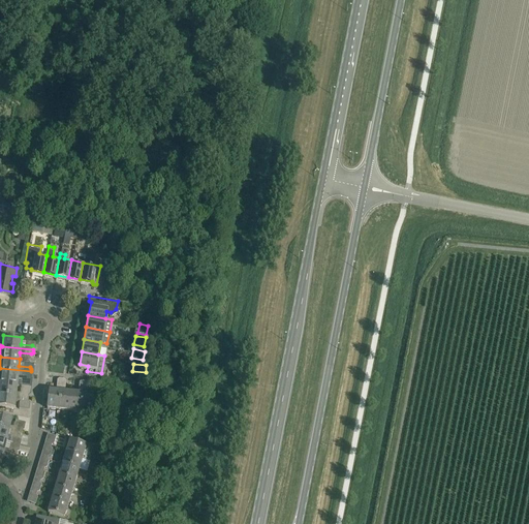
[(31,371),(0,368),(0,379),(18,381),(18,374),(29,376),(30,374),(31,371)]
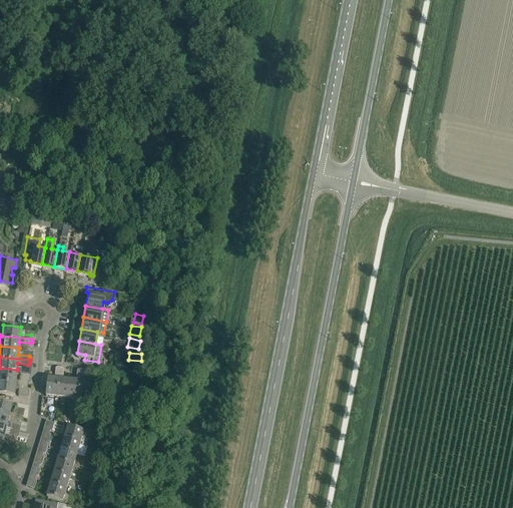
[(47,374),(45,392),(56,393),(60,363),(57,363),(55,364),(54,375),(47,374)]
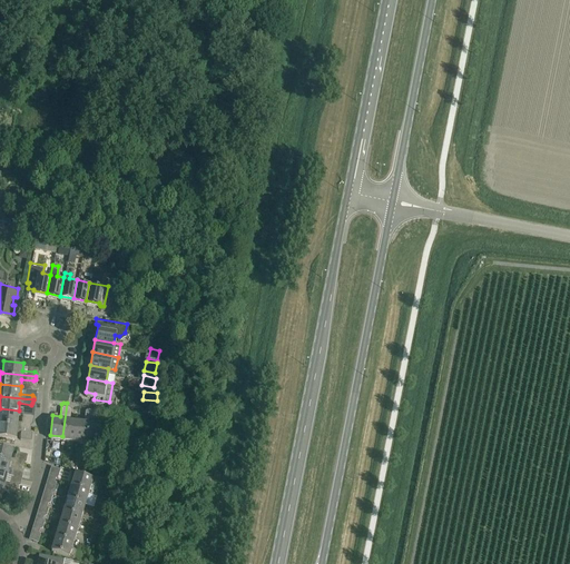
[(75,437),(77,417),(69,417),(71,405),(70,404),(67,403),(62,436),(75,437)]
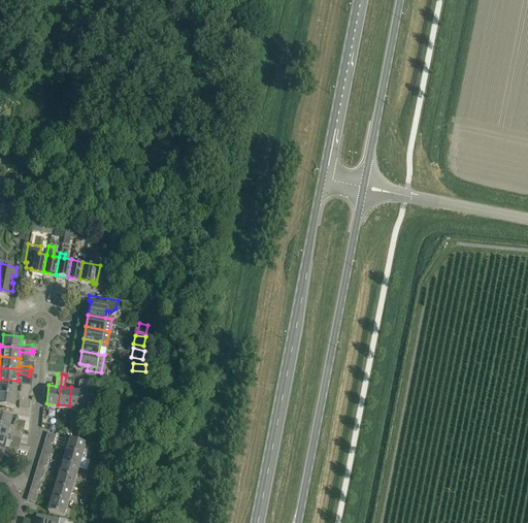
[(71,387),(69,405),(80,406),(85,377),(80,376),(78,378),(77,388),(71,387)]
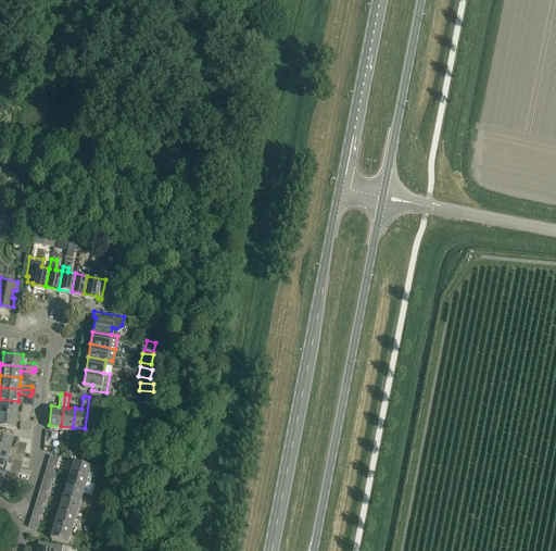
[(89,397),(85,428),(97,429),(99,411),(91,410),(92,398),(91,397),(89,397)]
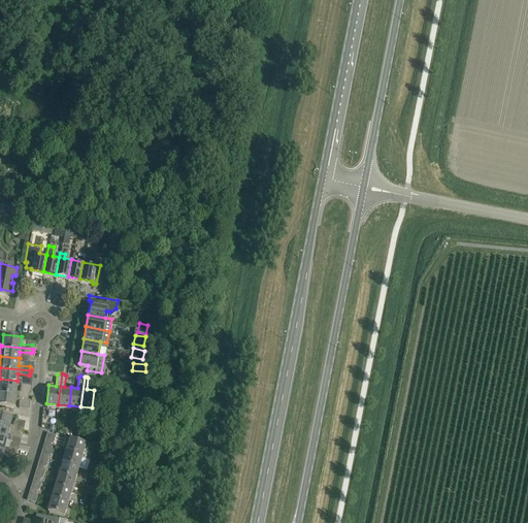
[(0,390),(29,393),(29,390),(27,389),(17,387),(18,381),(0,379),(0,390)]
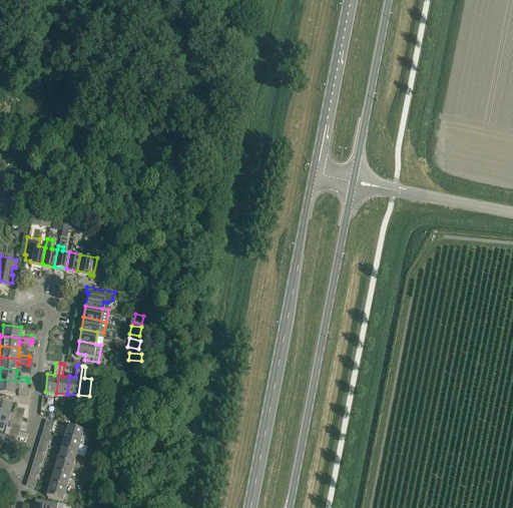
[(28,382),(0,379),(0,390),(14,392),(15,385),(19,386),(18,392),(28,393),(28,386),(27,385),(28,382)]
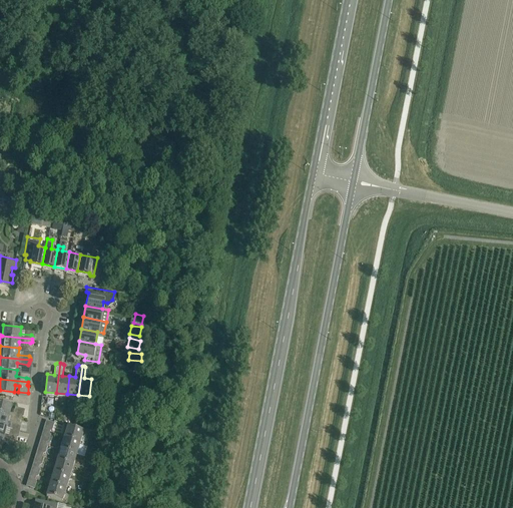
[(0,411),(21,416),(21,413),(20,411),(10,409),(11,402),(0,399),(0,411)]
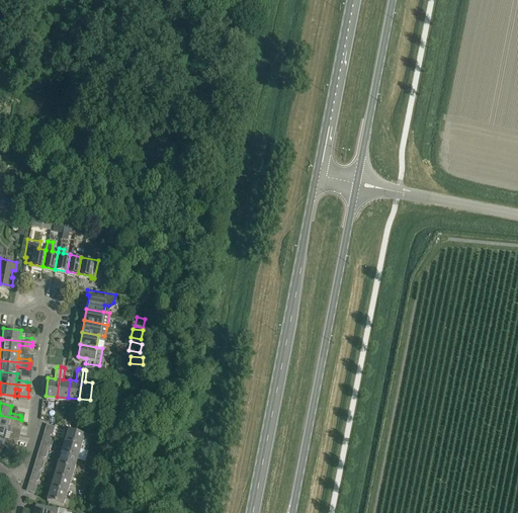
[(0,426),(6,428),(8,421),(18,424),(20,423),(21,420),(0,415),(0,426)]
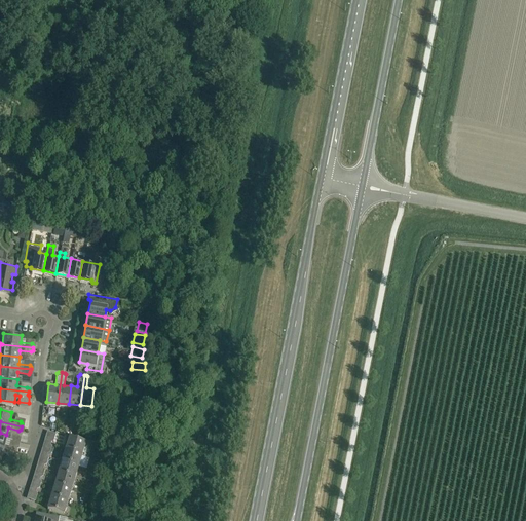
[(6,435),(0,433),(0,444),(15,448),(16,445),(15,443),(5,441),(6,435)]
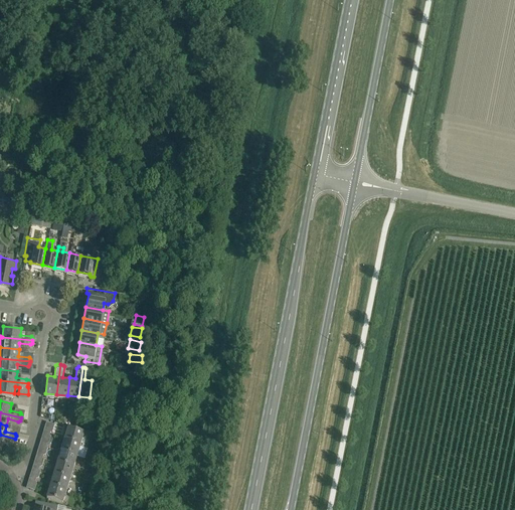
[(64,437),(79,441),(83,430),(67,425),(64,437)]
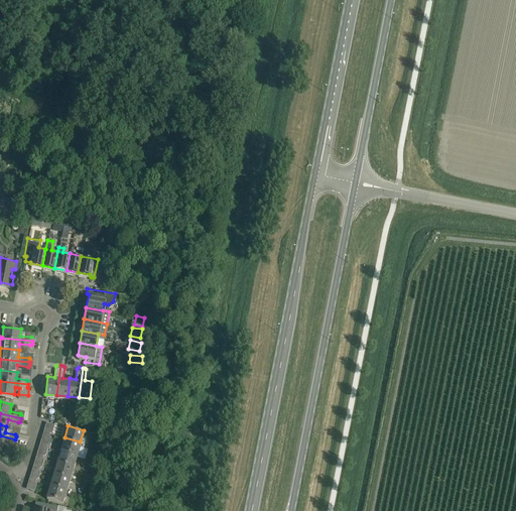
[(15,439),(0,435),(0,446),(1,448),(3,440),(13,443),(15,442),(15,439)]
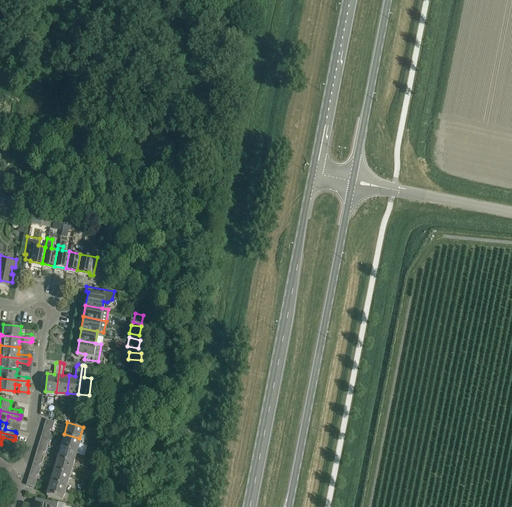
[(60,445),(76,450),(79,438),(64,434),(60,445)]
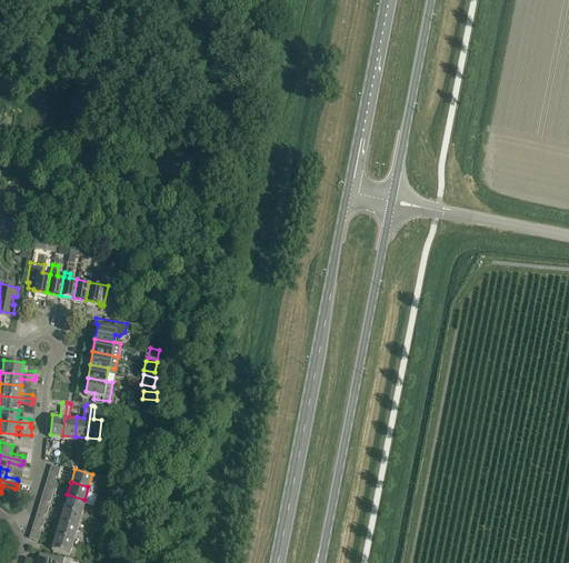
[(85,500),(67,494),(63,508),(80,513),(85,500)]
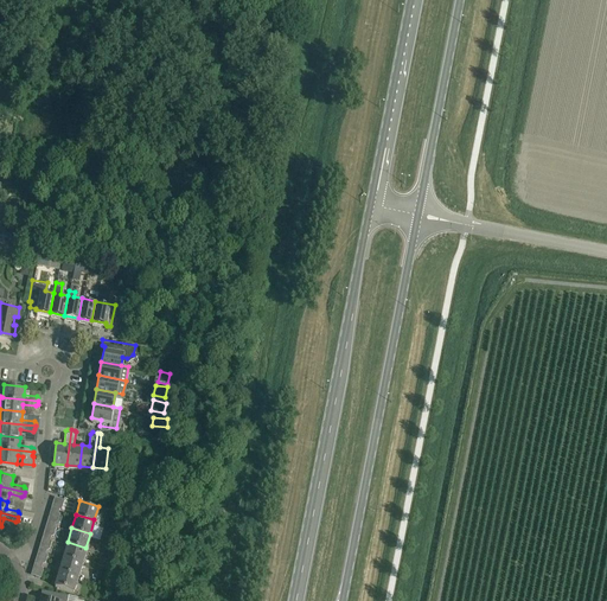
[(82,561),(85,548),(68,542),(63,555),(82,561)]
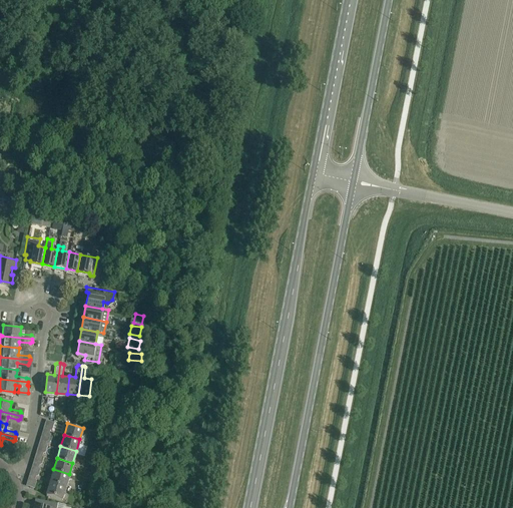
[(65,485),(69,474),(53,469),(50,481),(65,485)]
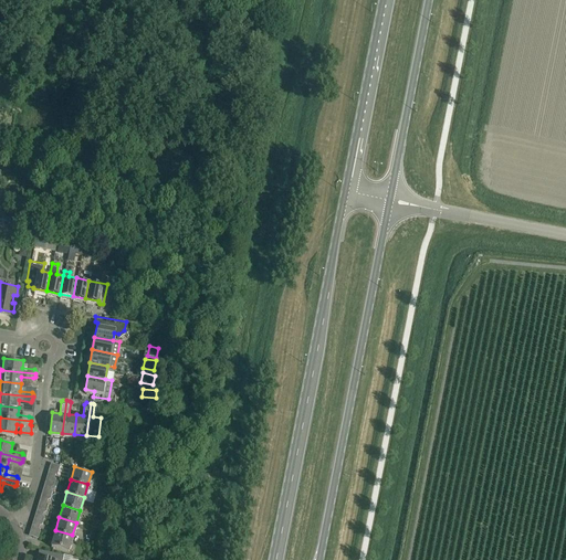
[(72,535),(55,530),(51,542),(69,548),(72,535)]
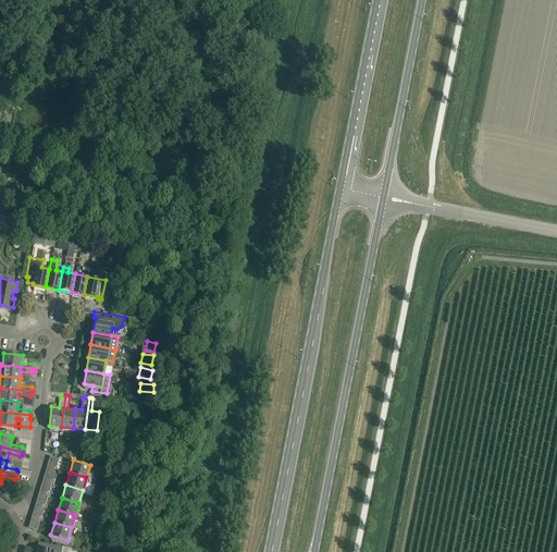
[(37,549),(36,551),(54,551),(56,551),(57,551),(60,551),(62,543),(47,540),(46,549),(38,547),(37,547),(37,549)]
